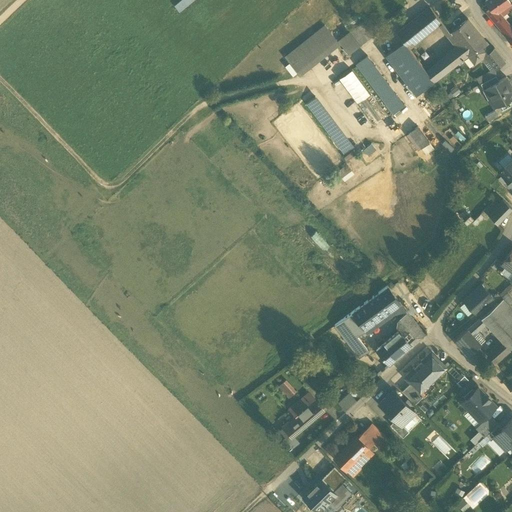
[(180,11),(193,0),(180,0),(175,5),(180,11)]
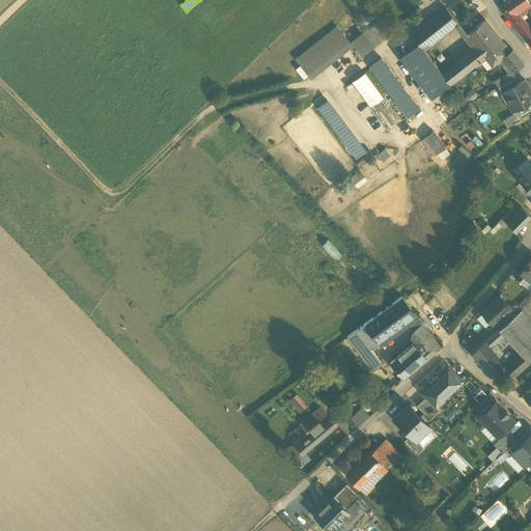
[(527,0),(504,0),(503,1),(508,9),(504,12),(508,18),(518,12),(529,3),(527,0)]
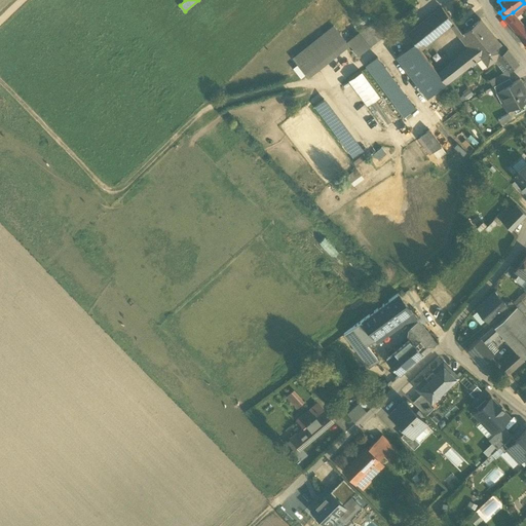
[(441,7),(407,34),(414,43),(418,49),(431,40),(453,23),(441,7)]
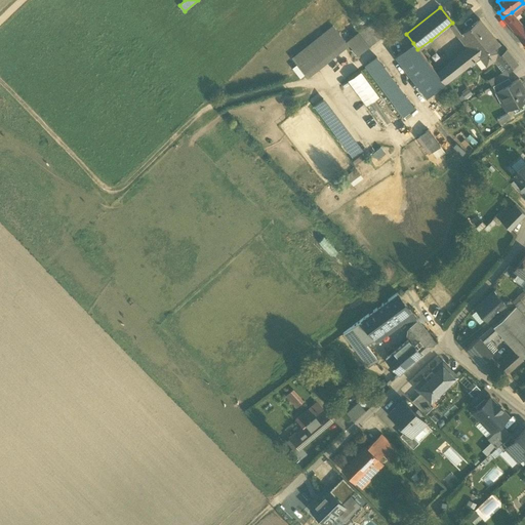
[(368,12),(350,23),(355,31),(373,19),(368,12)]
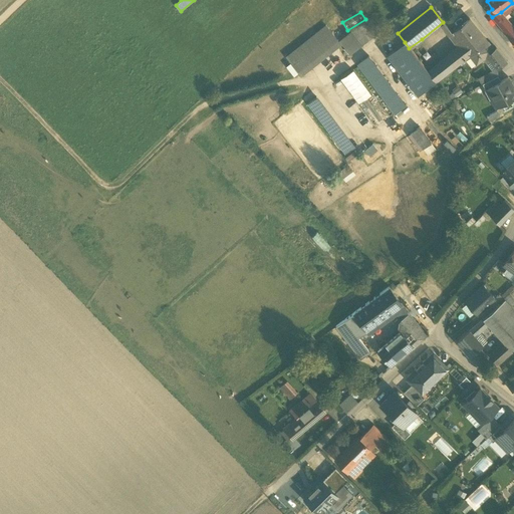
[(501,12),(492,17),(500,26),(507,20),(501,12)]
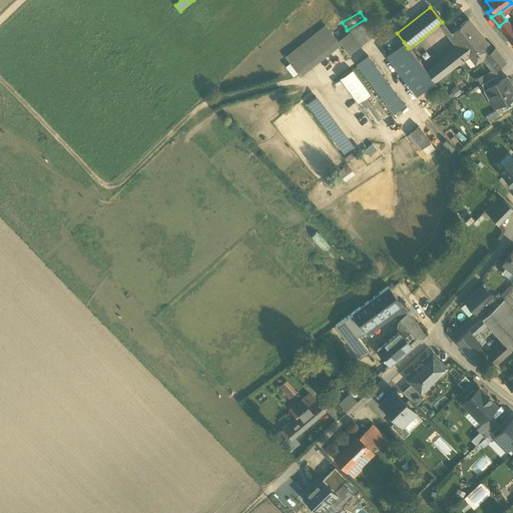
[(368,19),(339,42),(349,54),(379,31),(368,19)]
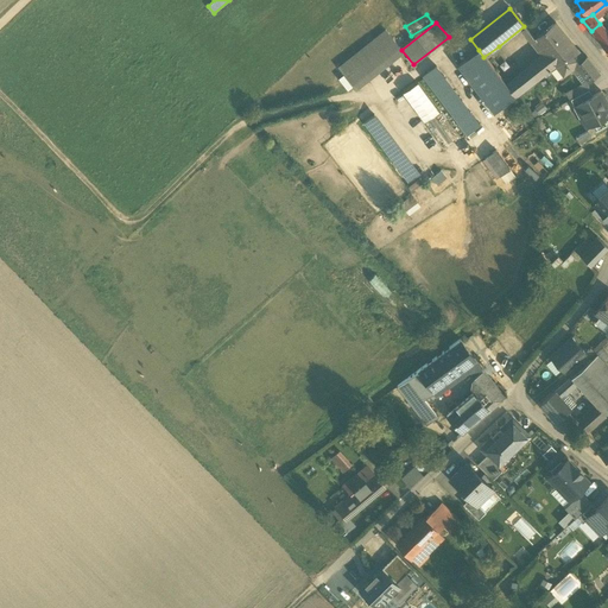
[(576,49),(555,24),(534,40),(544,52),(555,65),(556,67),(576,49)]
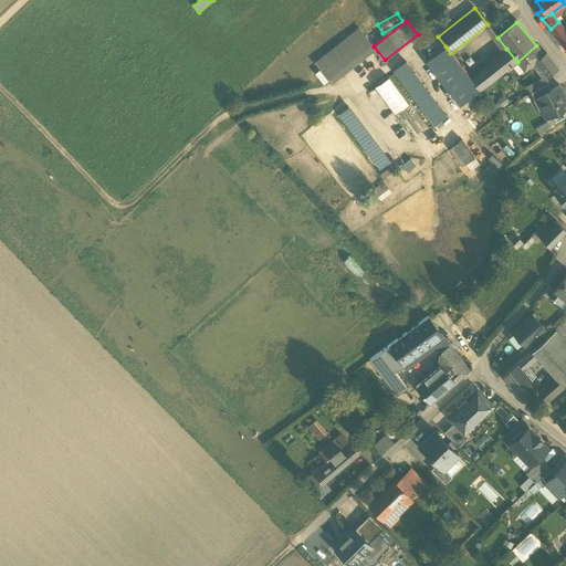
[(565,32),(565,30),(558,22),(551,29),(558,39),(565,32)]
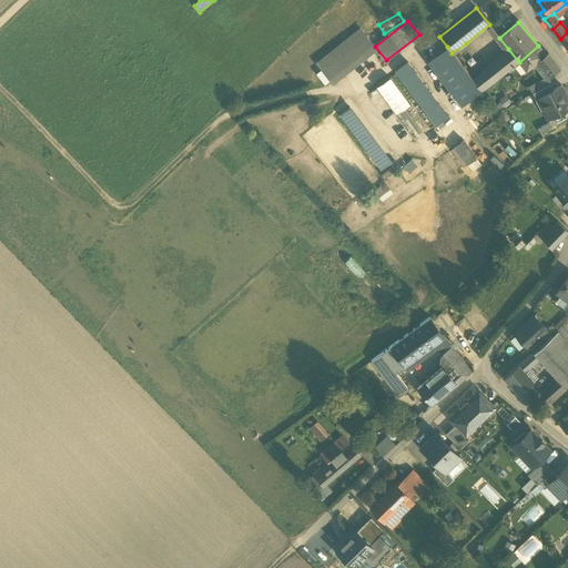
[(359,28),(315,63),(328,79),(372,44),(359,28)]
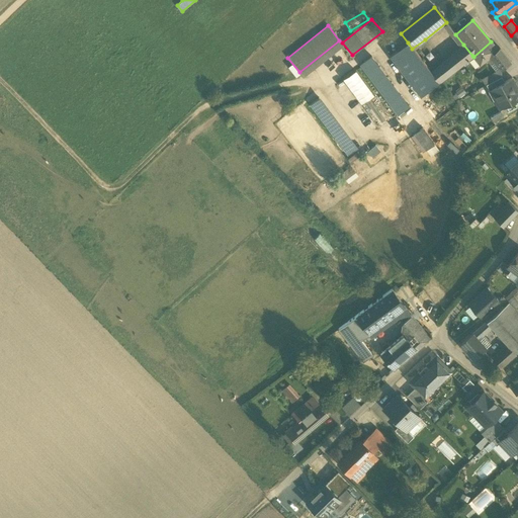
[(425,39),(412,49),(426,67),(438,57),(425,39)]
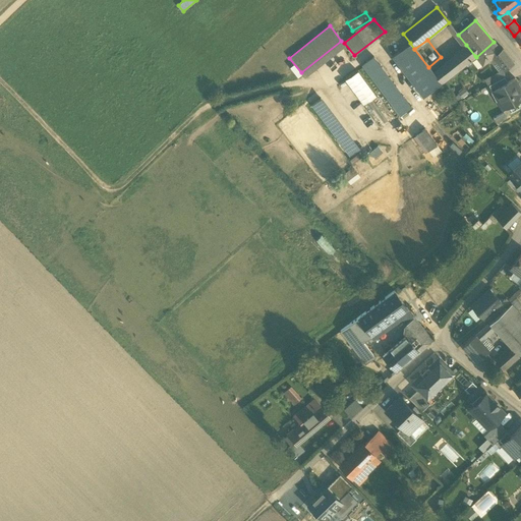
[(500,50),(494,42),(476,57),(482,65),(493,57),(504,71),(514,63),(503,48),(500,50)]
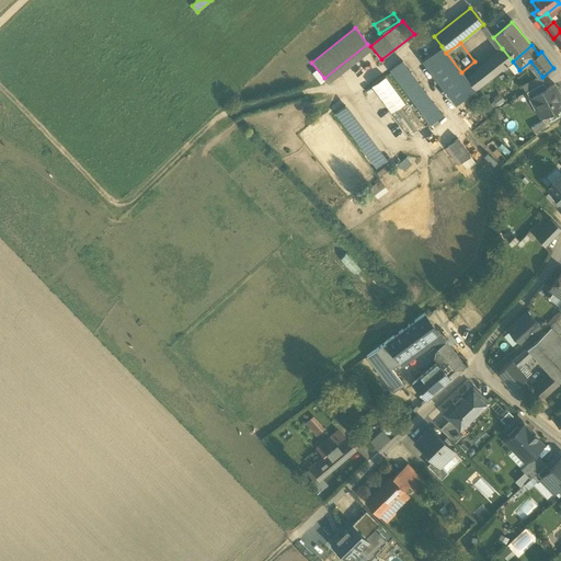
[(446,53),(442,46),(422,60),(456,104),(474,90),(466,79),(461,72),(446,53)]
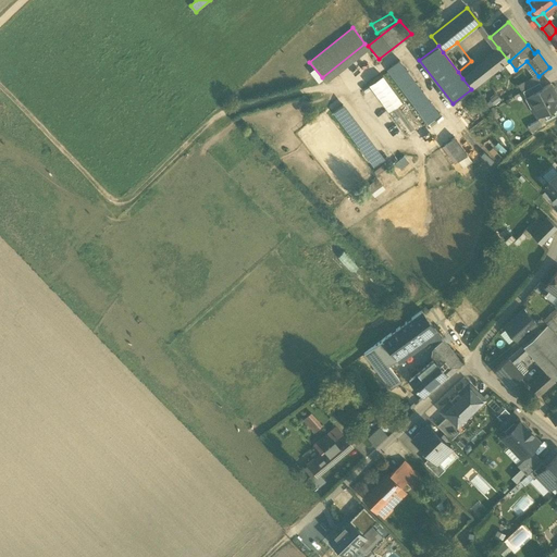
[(477,67),(462,78),(471,89),(508,60),(498,48),(482,62),(483,63),(477,67)]
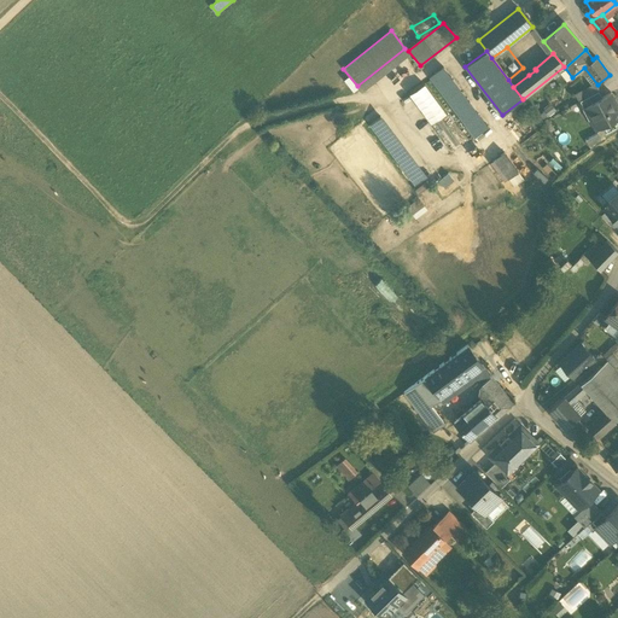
[(523,68),(508,80),(513,87),(529,75),(523,68)]
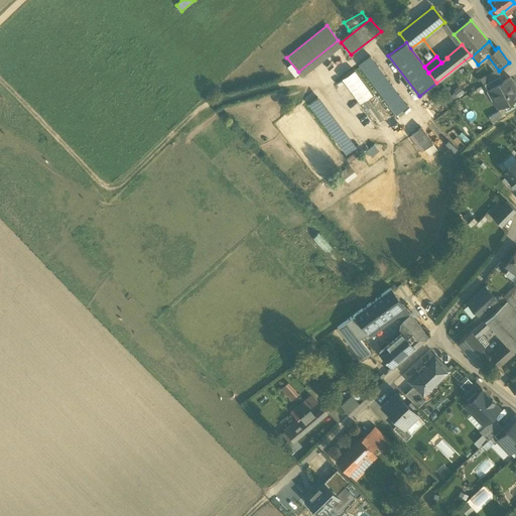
[(390,87),(369,57),(359,66),(381,95),(390,87)]
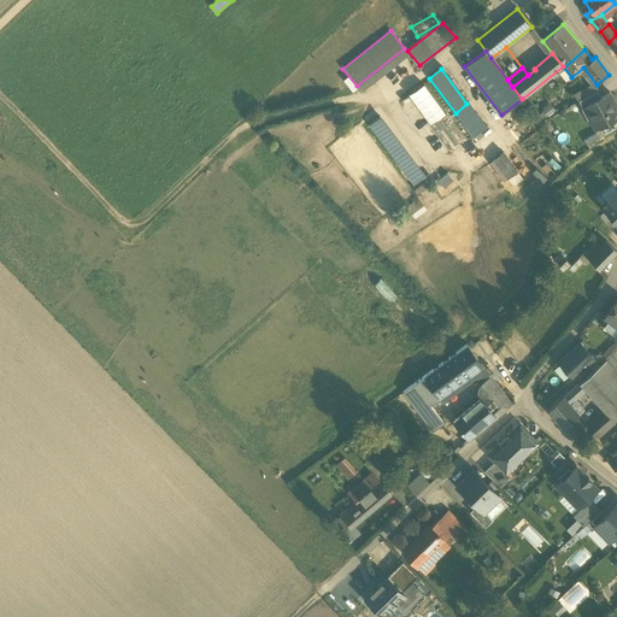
[(411,93),(430,124),(446,115),(428,83),(411,93)]
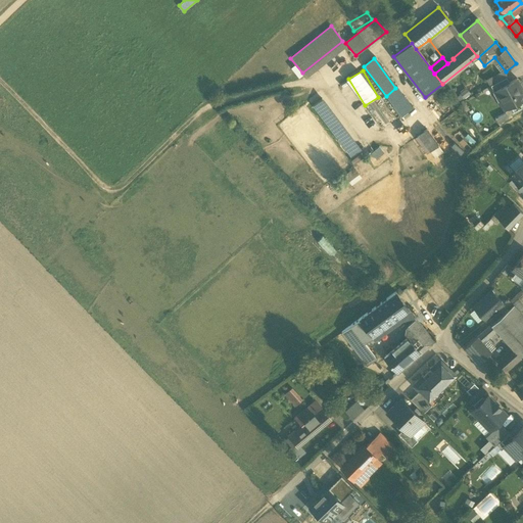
[(505,85),(496,90),(502,101),(500,102),(504,110),(522,100),(522,89),(517,79),(505,85)]
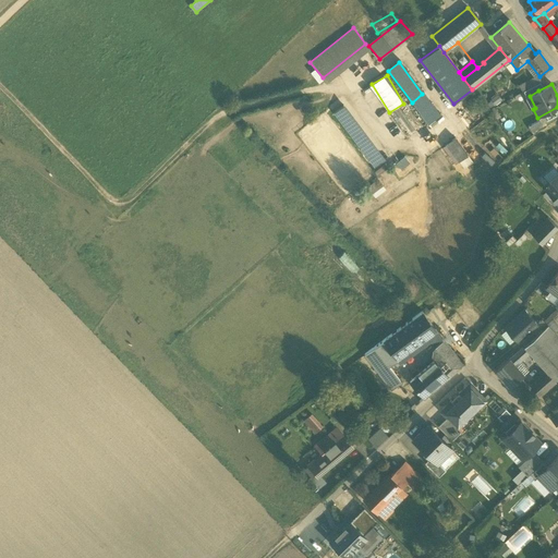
[(535,85),(523,92),(526,98),(530,96),(538,91),(535,85)]
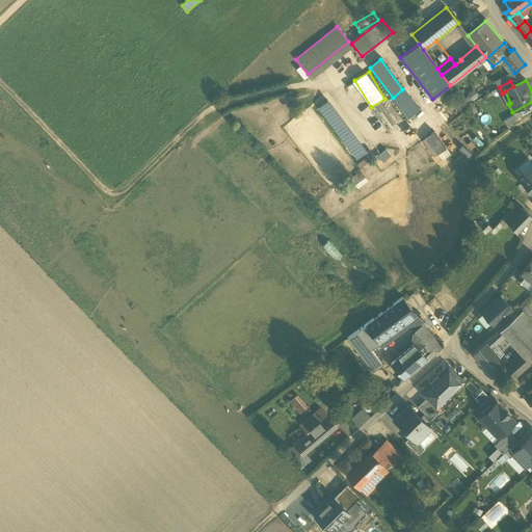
[(418,110),(402,89),(393,98),(408,118),(418,110)]
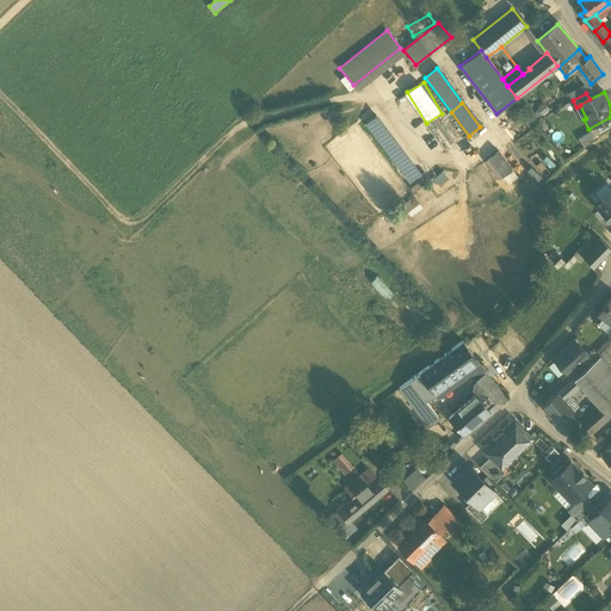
[(418,177),(374,118),(365,124),(411,184),(418,177)]
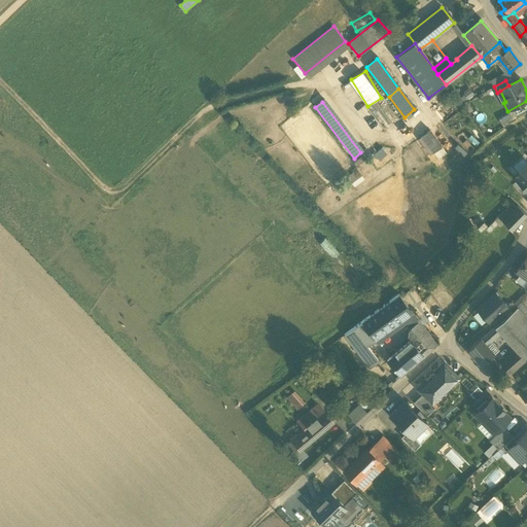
[(471,110),(466,102),(462,104),(468,112),(471,110)]
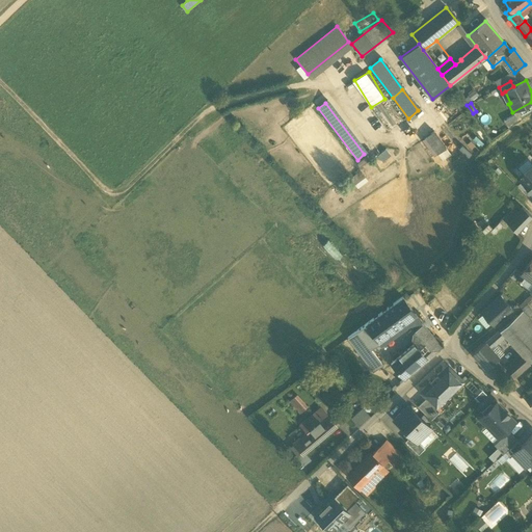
[(514,115),(503,121),(506,127),(517,121),(514,115)]
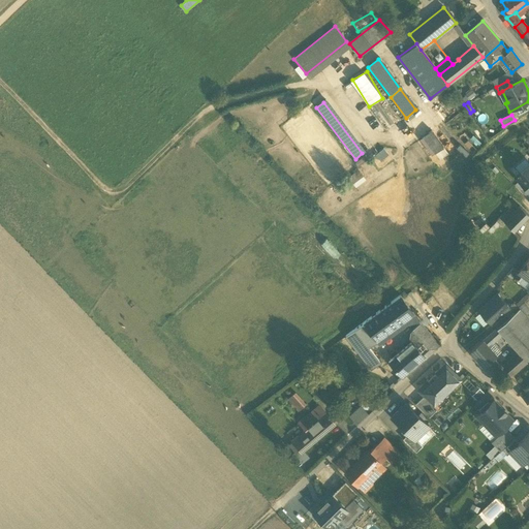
[(444,149),(432,132),(424,137),(436,155),(444,149)]
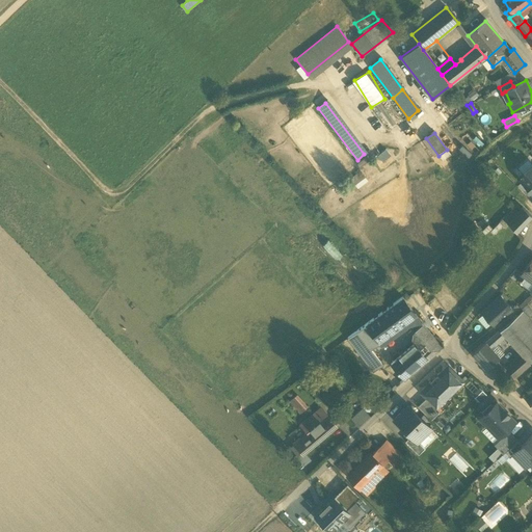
[(378,155),(382,160),(390,155),(386,150),(378,155)]
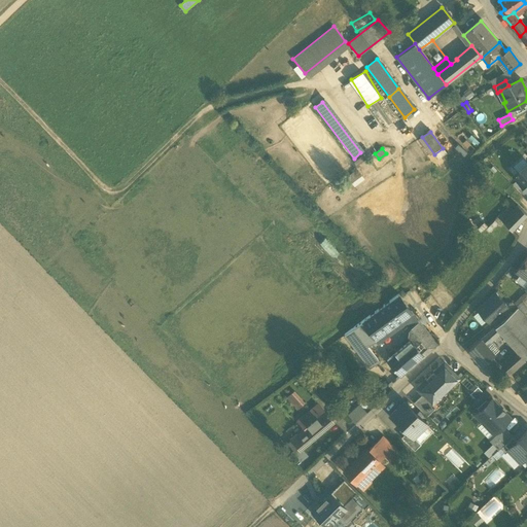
[(526,166),(515,177),(526,191),(526,166)]
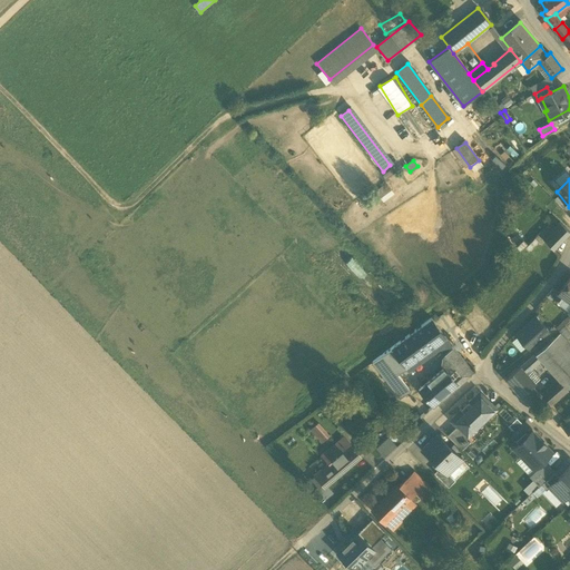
[(559,224),(543,241),(558,254),(563,248),(559,244),(569,234),(559,224)]
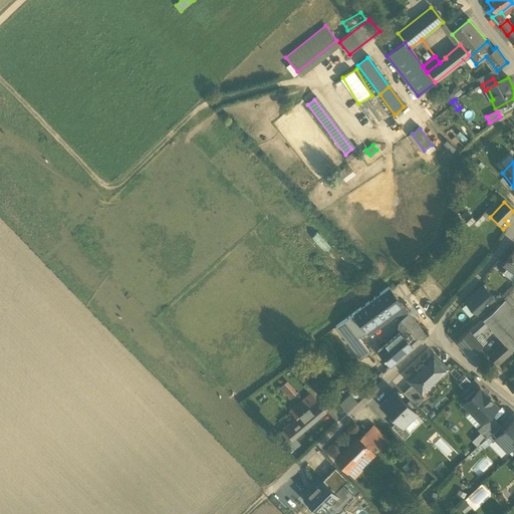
[(324,243),(311,231),(308,235),(320,247),(324,243)]
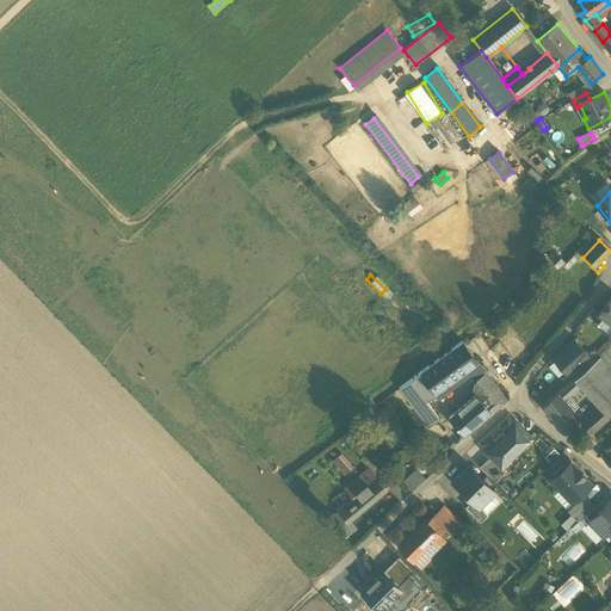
[(610,297),(599,314),(610,322),(610,297)]
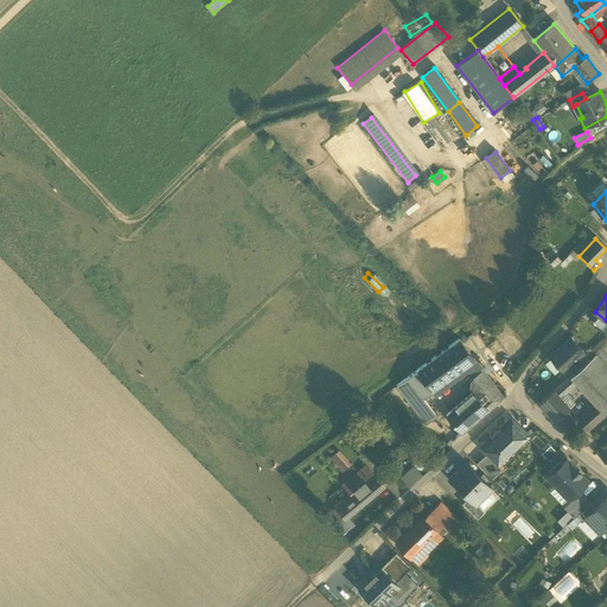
[(585,352),(570,338),(549,357),(563,371),(576,360),(585,352)]
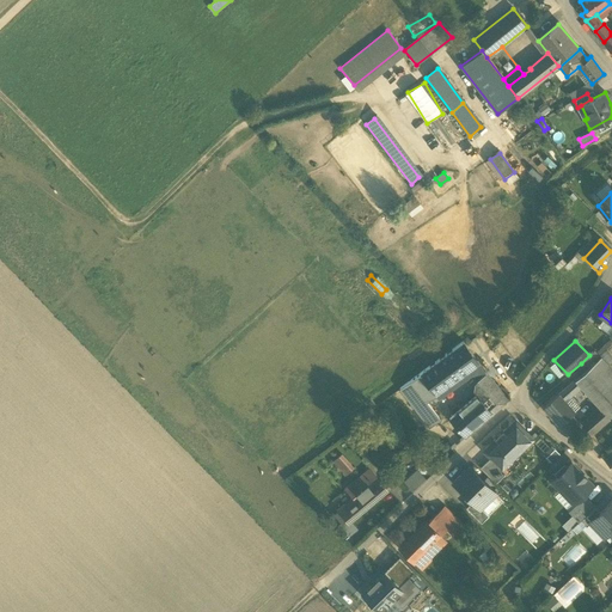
[(479,363),(463,342),(420,374),(435,396),(470,371),(470,369),(479,363)]
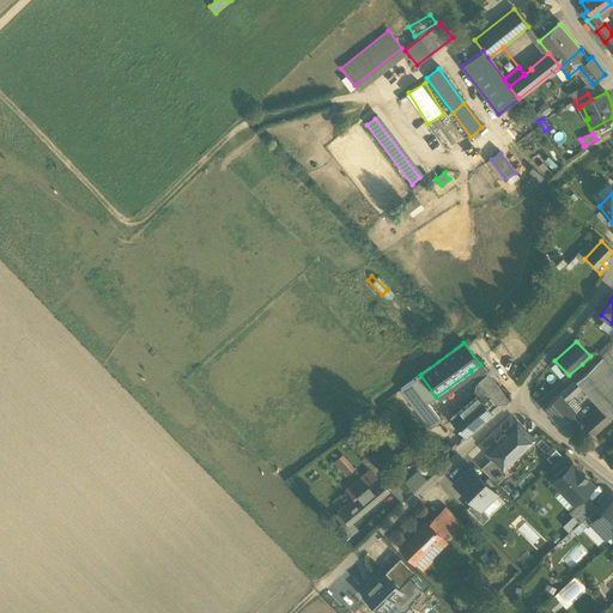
[(612,345),(601,357),(610,365),(612,360),(612,345)]
